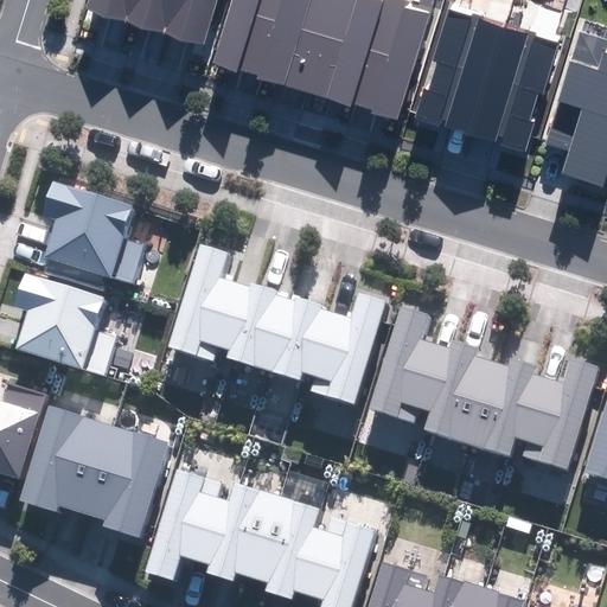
[(90,0),(88,10),(205,45),(218,0),(90,0)]
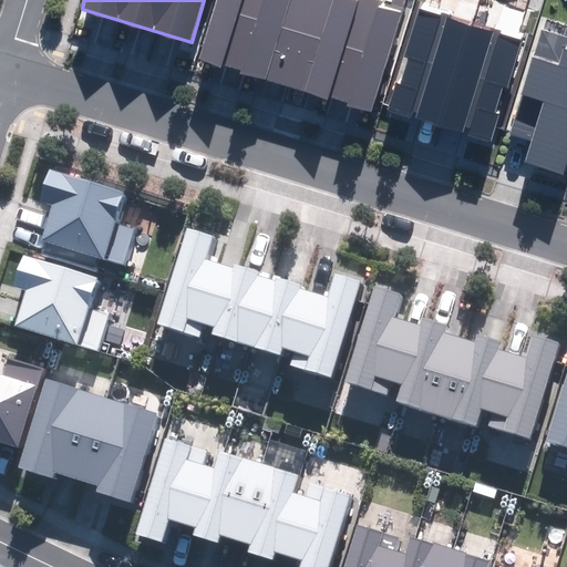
[(348,105),(372,113),(406,0),(218,0),(199,61),(222,68),(223,64),(243,70),(240,74),(329,101),(330,96),(349,103),(348,105)]
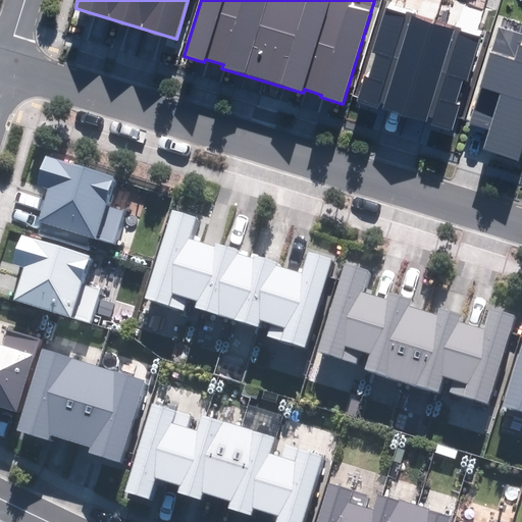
[(431,124),(453,132),(461,105),(455,103),(462,80),(467,81),(481,37),(385,6),(371,50),(377,52),(370,76),(364,74),(355,102),(377,109),(379,101),(385,103),(383,109),(426,122),(428,116),(432,118),(431,124)]
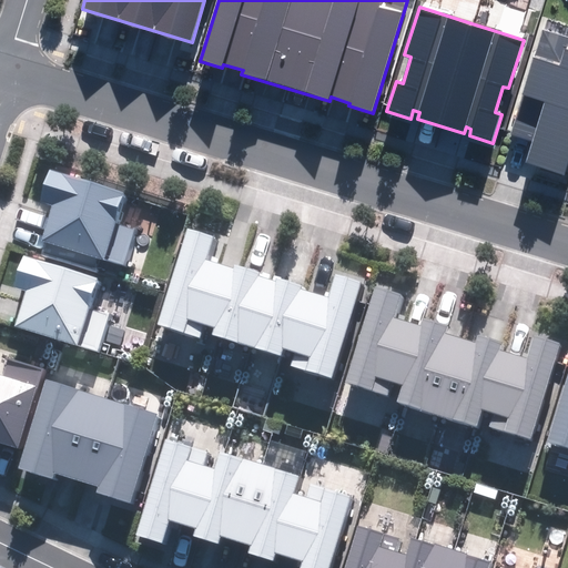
[(526,163),(564,175),(567,161),(567,37),(544,30),(510,135),(533,142),(526,163)]
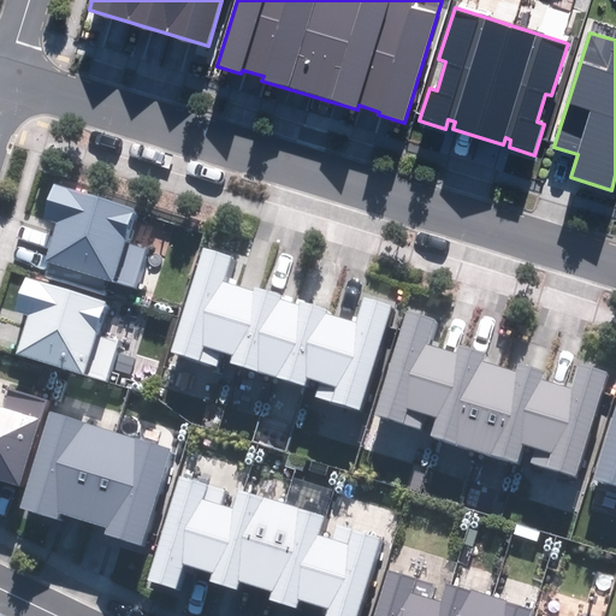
[(45,261),(135,288),(147,248),(124,242),(134,207),(53,184),(43,218),(57,221),(45,261)]
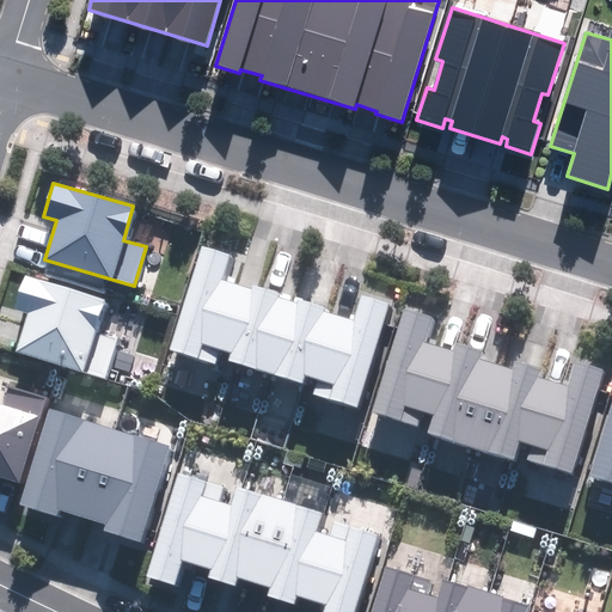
[(314,396),(356,408),(390,304),(359,294),(350,319),(320,310),(322,305),(299,298),(297,304),(274,297),(276,291),(250,282),(248,289),(224,281),(232,252),(203,244),(170,349),(215,363),(220,350),(232,354),(230,360),(303,384),(305,377),(319,381),(314,396)]
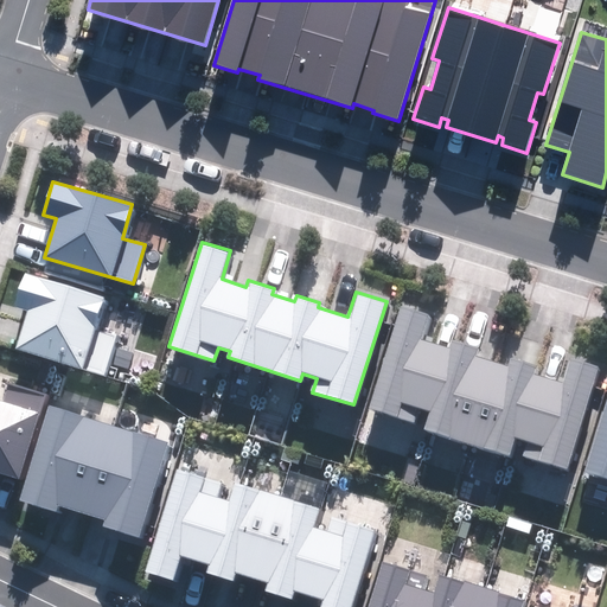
[(16,350),(103,376),(115,337),(95,331),(104,296),(24,273),(14,307),(26,311),(16,350)]
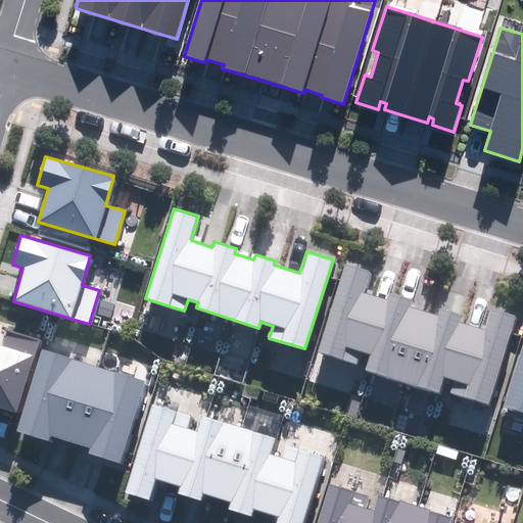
[(449,393),(487,405),(515,316),(491,308),(485,329),(461,322),(464,314),(441,306),(438,315),(411,306),(413,298),(389,291),(387,300),(362,292),(368,270),(344,263),(317,351),(355,364),(360,351),(370,354),(366,370),(438,393),(443,378),(454,381),(449,393)]
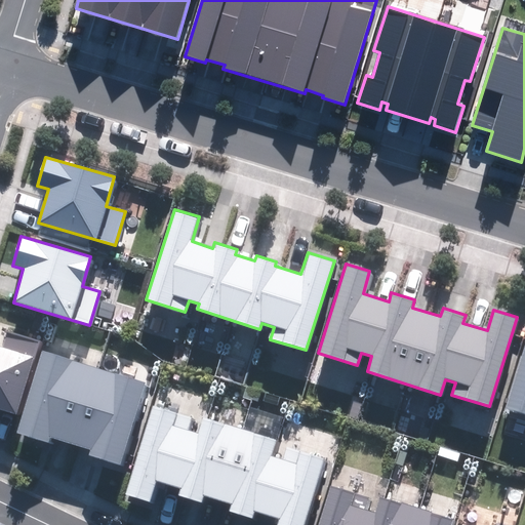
[(0,409),(15,414),(38,342),(7,333),(3,348),(0,347),(0,409)]
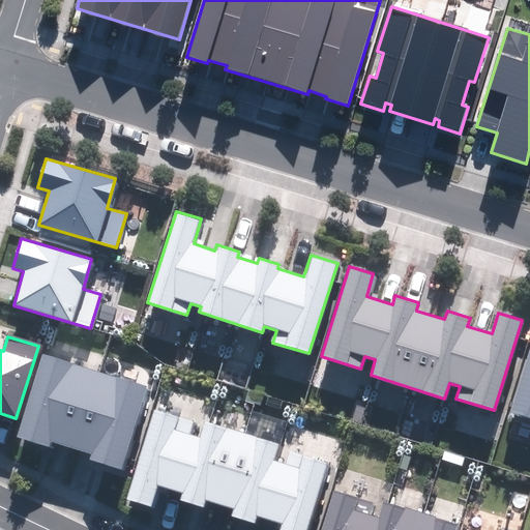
[(529,347),(510,412),(529,417),(529,347)]
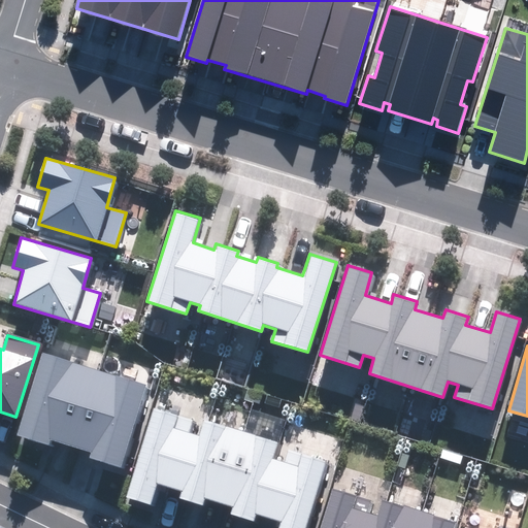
[(90,459),(121,468),(145,384),(41,354),(17,436),(46,446),(48,439),(92,452),(90,459)]
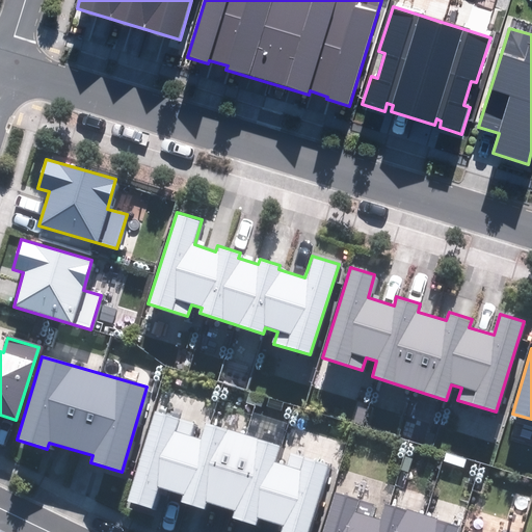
[(280,531),(308,531),(329,466),(292,453),(288,466),(276,461),(282,446),(205,422),(200,439),(190,436),(193,424),(153,411),(125,500),(151,507),(158,486),(183,495),(180,501),(203,508),(206,500),(233,509),(231,516),(256,525),(258,517),(283,525),(280,531)]
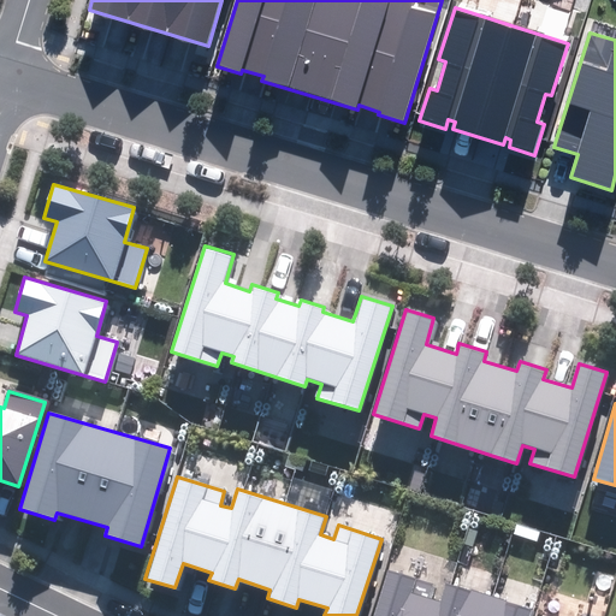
[(414,581),(391,574),(377,615),(528,615),(531,611),(446,585),(440,603),(410,593),(414,581)]
